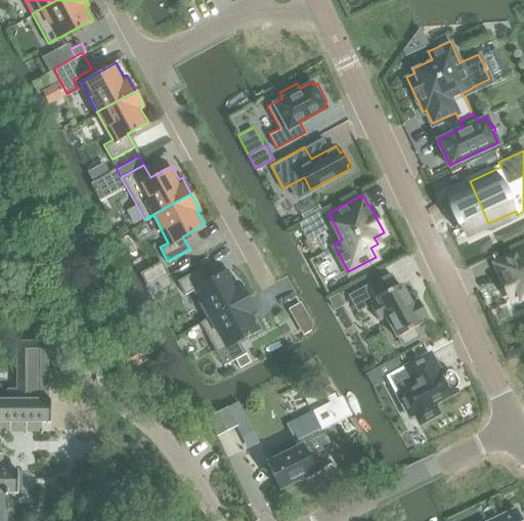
[(316,200),(299,209),(303,218),(321,208),(316,200)]
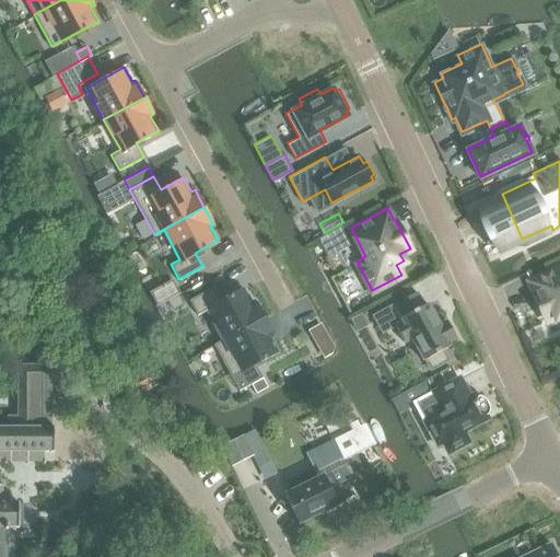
[(559,271),(558,267),(528,280),(534,293),(545,317),(553,313),(556,317),(559,315),(559,271)]
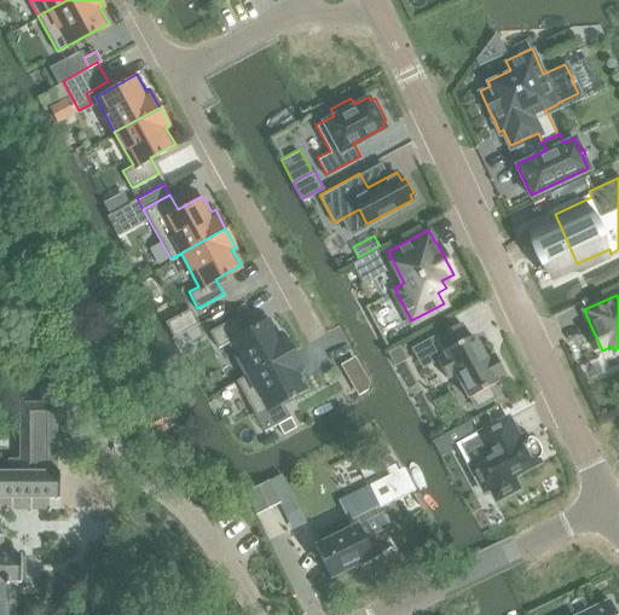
[(172,317),(166,320),(173,335),(180,331),(184,330),(197,323),(198,321),(191,306),(172,317)]
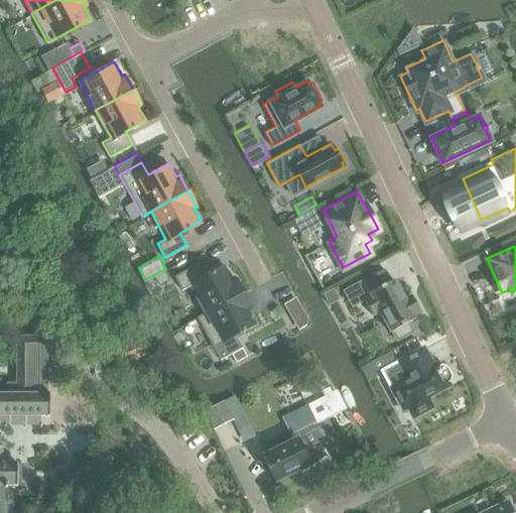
[(197,263),(174,275),(182,288),(190,284),(206,311),(197,315),(198,316),(243,291),(235,275),(231,277),(224,264),(204,275),(197,263)]
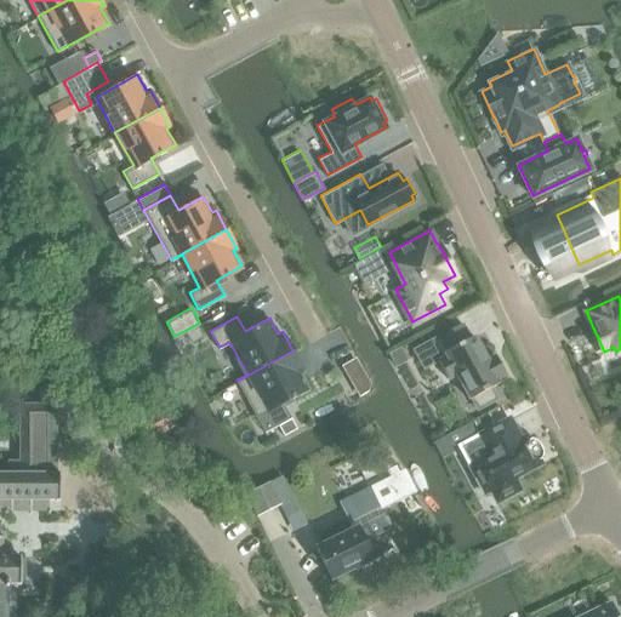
[(431,342),(432,342),(439,356),(438,358),(448,377),(456,373),(469,398),(473,395),(479,406),(497,396),(491,386),(500,381),(497,377),(506,373),(495,353),(486,358),(482,347),(477,349),(472,340),(476,337),(474,335),(469,336),(462,321),(439,333),(440,336),(431,342)]
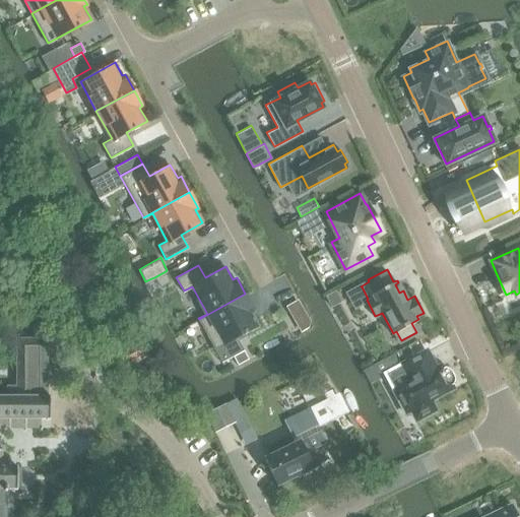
[(166,271),(154,277),(159,286),(171,280),(166,271)]
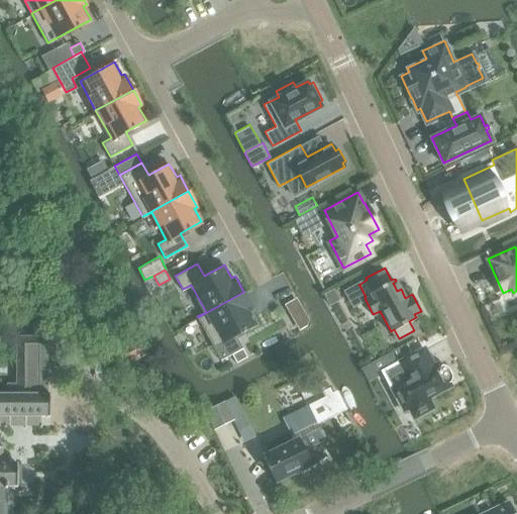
[(243,292),(198,317),(220,358),(242,346),(235,334),(256,323),(249,310),(252,308),(243,292)]
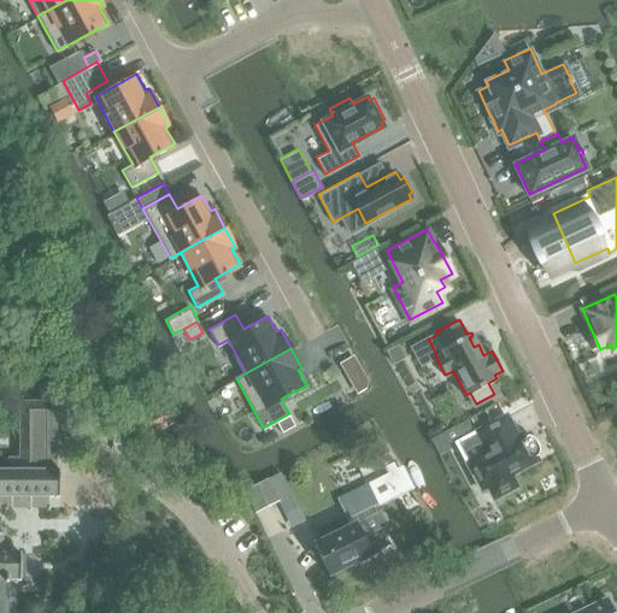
[(166,401),(129,420),(140,440),(176,420),(166,401)]
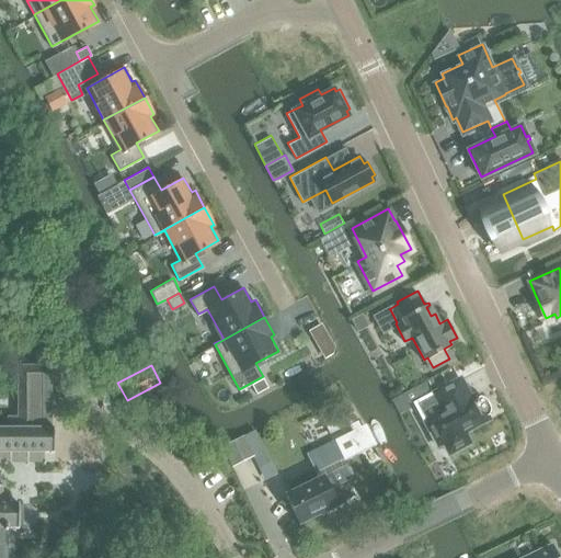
[(251,383),(255,390),(267,385),(263,377),(251,383)]
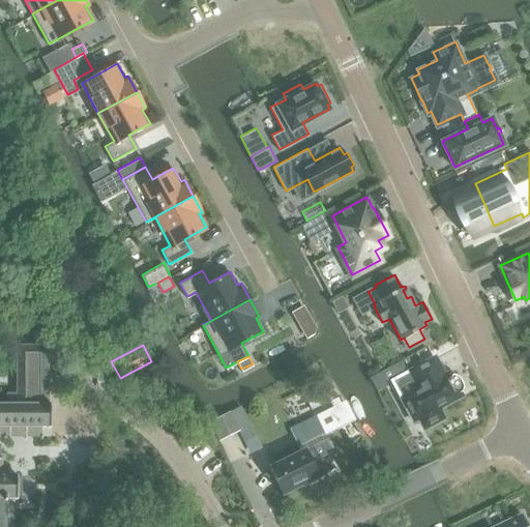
[(409,370),(391,379),(413,419),(418,417),(423,427),(443,416),(438,407),(462,394),(460,391),(450,374),(449,371),(444,374),(435,356),(409,370)]
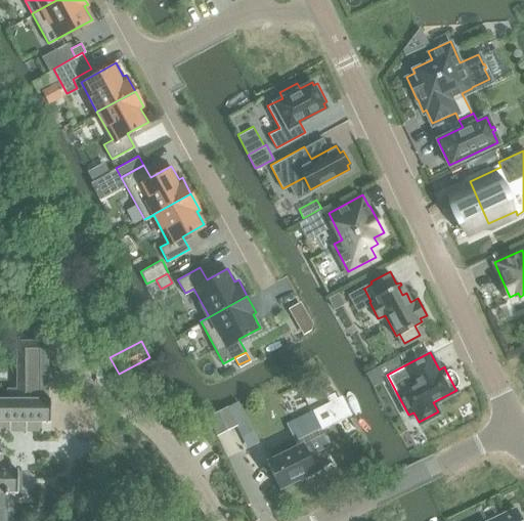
[(0,520),(4,520),(5,493),(7,493),(7,491),(17,491),(17,468),(0,468),(0,421),(50,421),(50,397),(46,397),(46,368),(17,368),(17,397),(0,397),(0,520)]
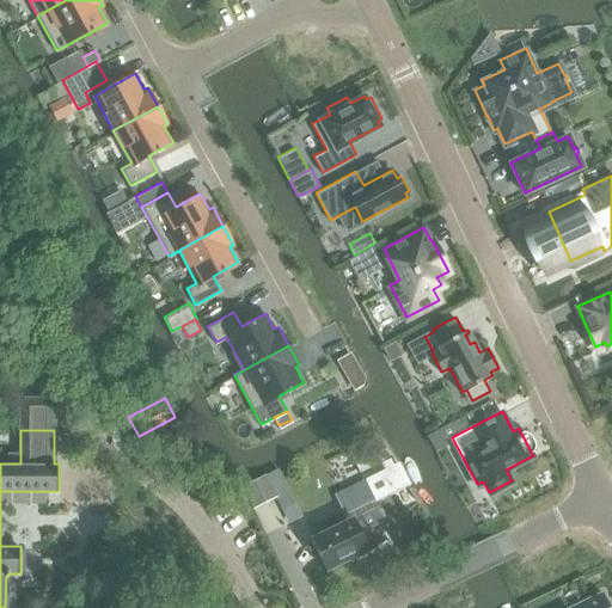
[(378,443),(353,456),(359,471),(385,458),(378,443)]
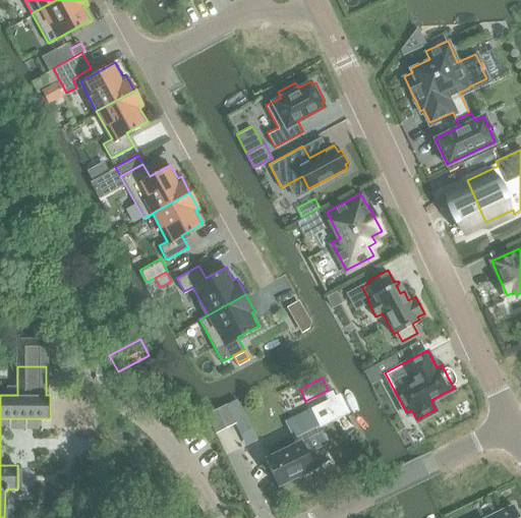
[(338,393),(309,407),(319,423),(346,409),(338,393)]
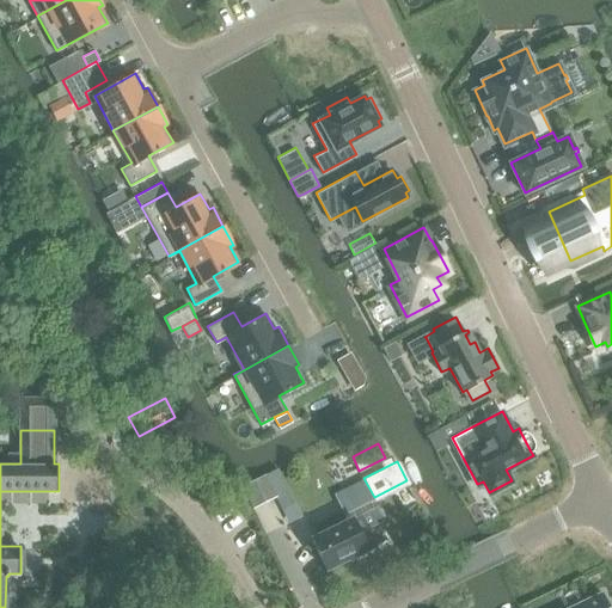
[(286,489),(269,496),(282,522),(299,514),(286,489)]
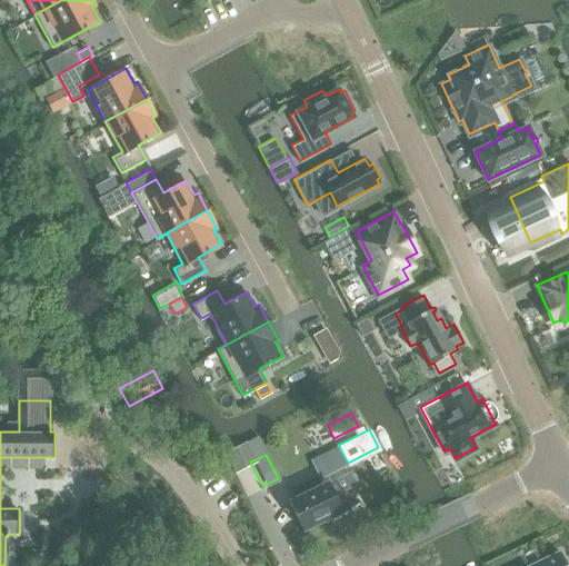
[(322,485),(289,502),(303,530),(348,507),(340,490),(355,484),(346,466),(319,478),(322,485)]
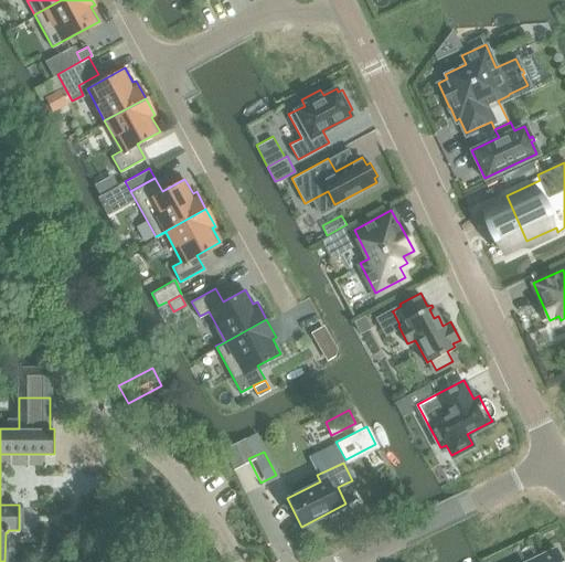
[(562,561),(555,545),(522,561),(562,561)]
